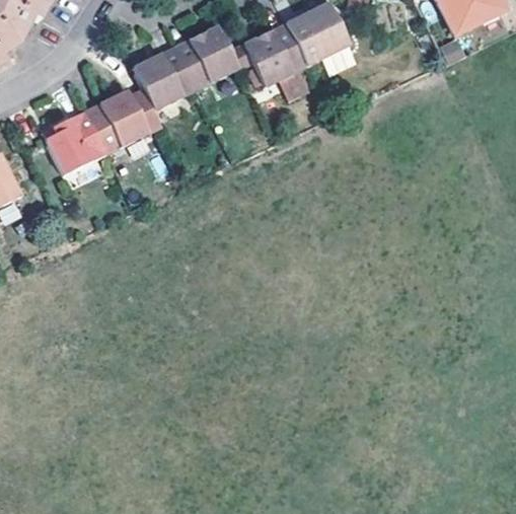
[(40,15),(46,3),(41,0),(0,0),(0,62),(6,58),(3,52),(18,42),(33,13),(40,15)]
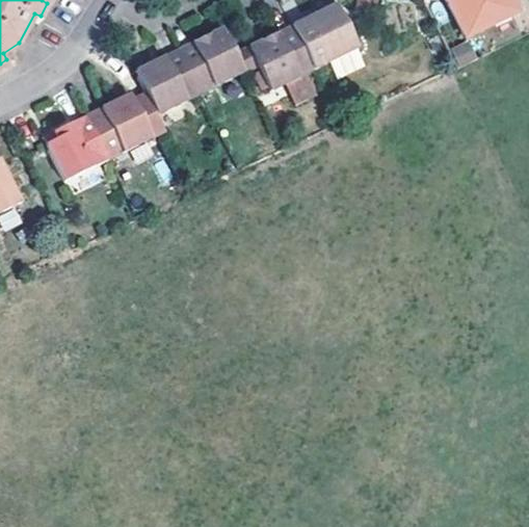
[(338,0),(292,23),(314,68),(360,45),(338,0)]
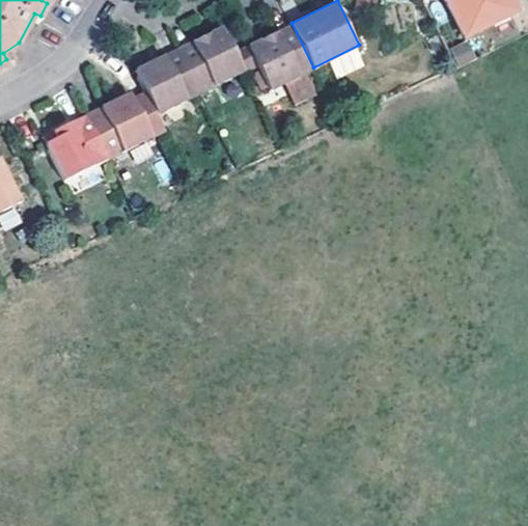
[(445,0),(462,34),(512,8),(508,0),(445,0)]
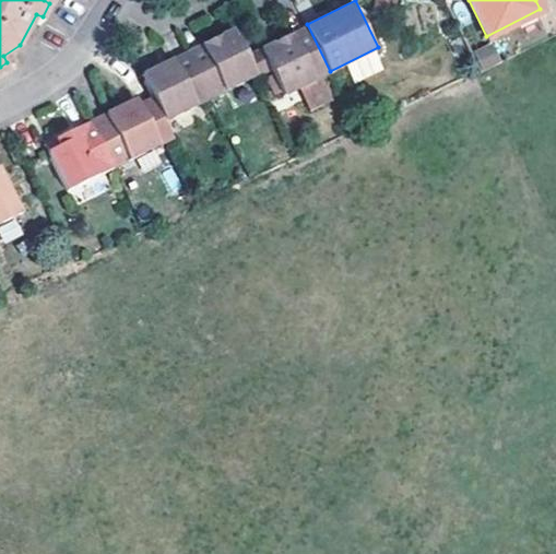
[(257,75),(273,68),(285,93),(330,71),(307,24),(262,45),(246,52),(257,75)]
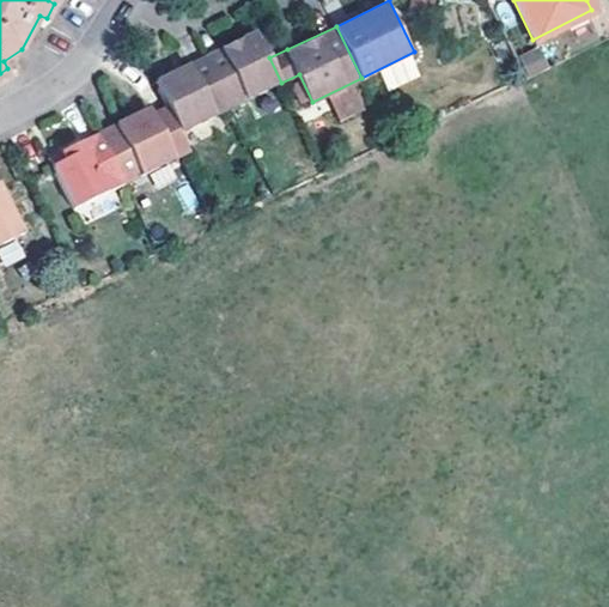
[(256,31),(206,56),(231,107),(281,83),(269,58),(256,31)]
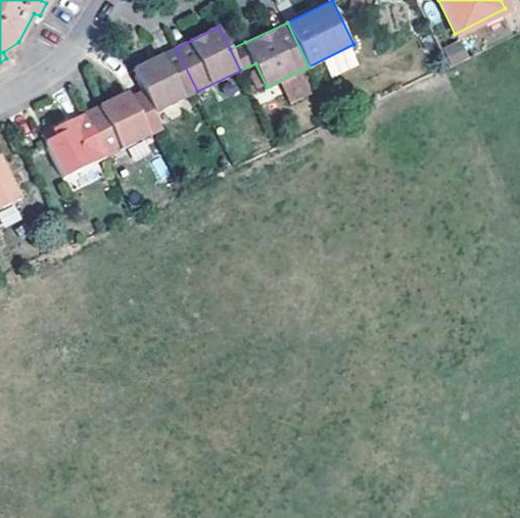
[(464,36),(447,41),(454,58),(470,53),(464,36)]
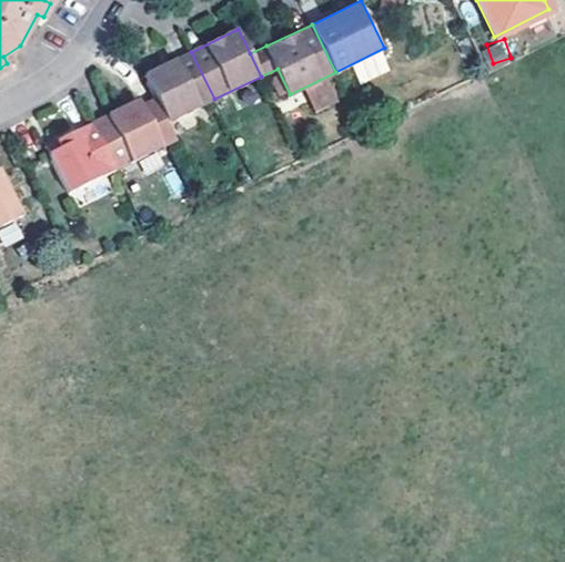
[(155,99),(168,122),(214,99),(191,52),(144,74),(155,99)]
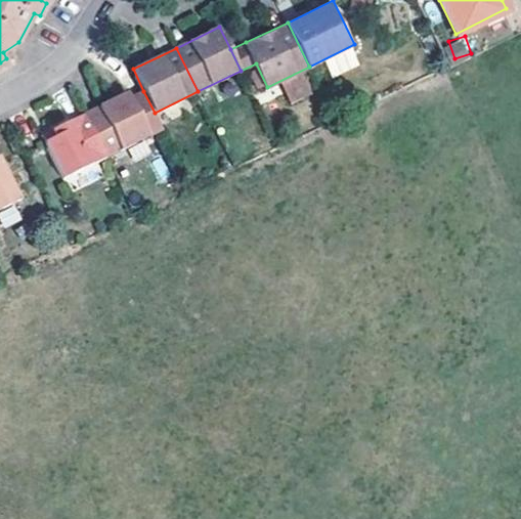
[(127,91),(85,112),(106,156),(162,128),(155,113),(143,91),(130,97),(127,91)]
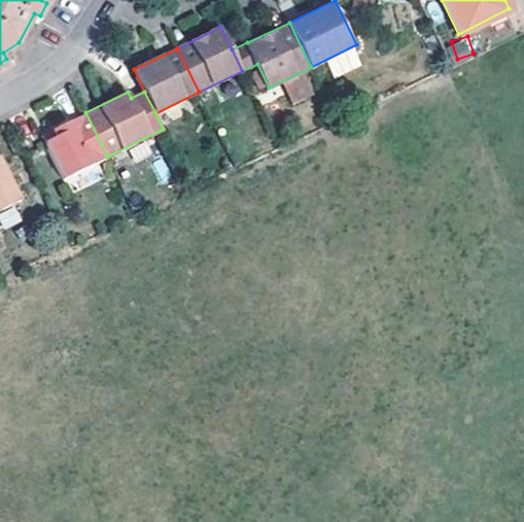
[(64,178),(107,157),(85,112),(53,129),(56,136),(46,141),(64,178)]
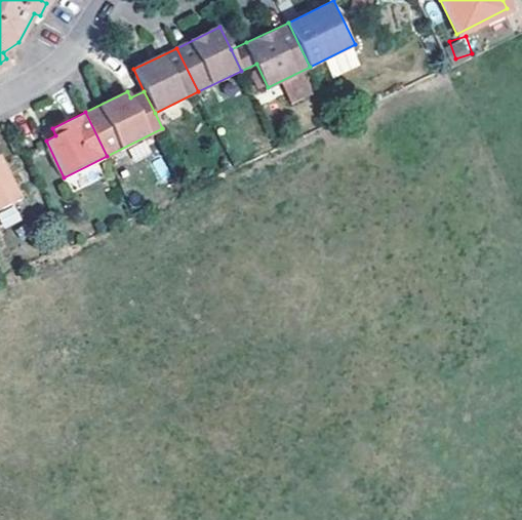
[(43,132),(46,141),(55,135),(52,128),(43,132)]
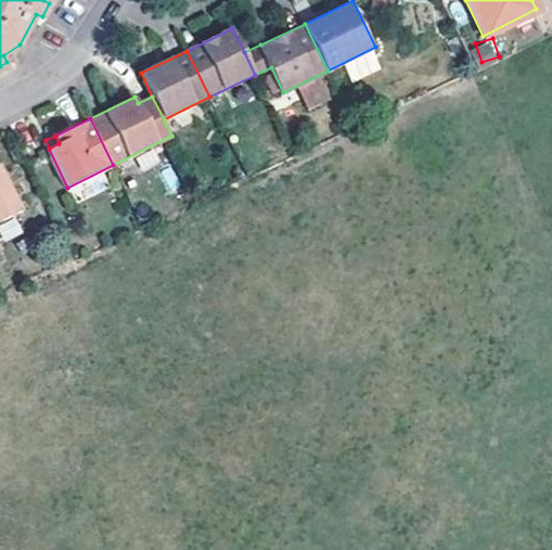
[(2,162),(0,163),(0,219),(25,207),(2,162)]
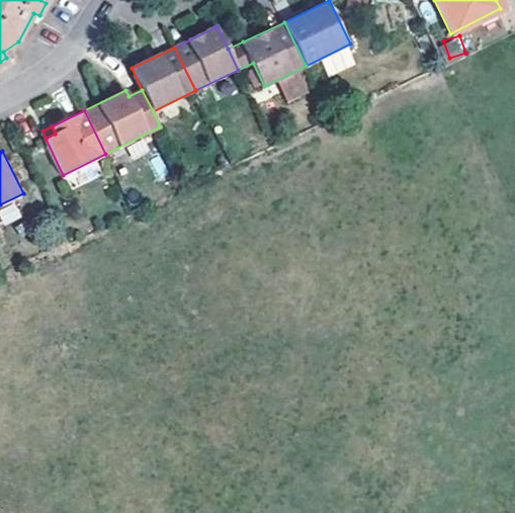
All buildings are outlined.
